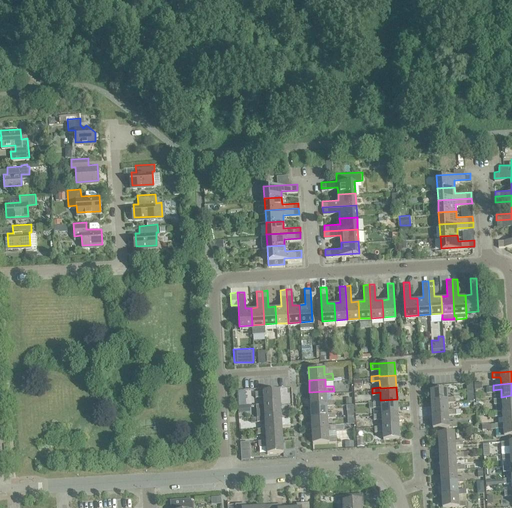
[(430,388),(431,401),(447,400),(455,400),(455,395),(447,395),(446,387),(430,388)]
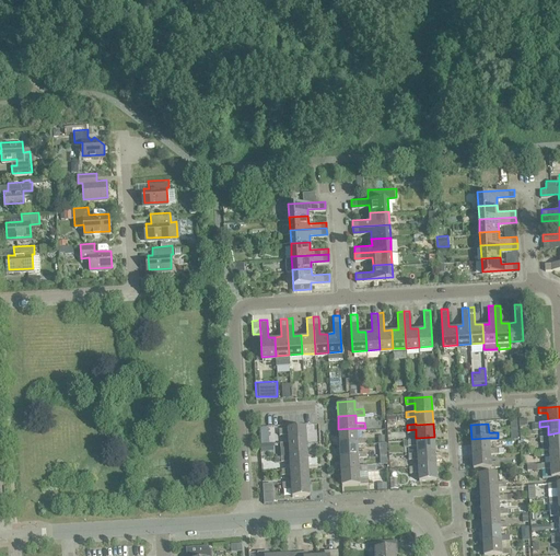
[(288,431),(289,439),(289,440),(306,439),(305,425),(289,426),(279,427),(279,432),(288,431)]
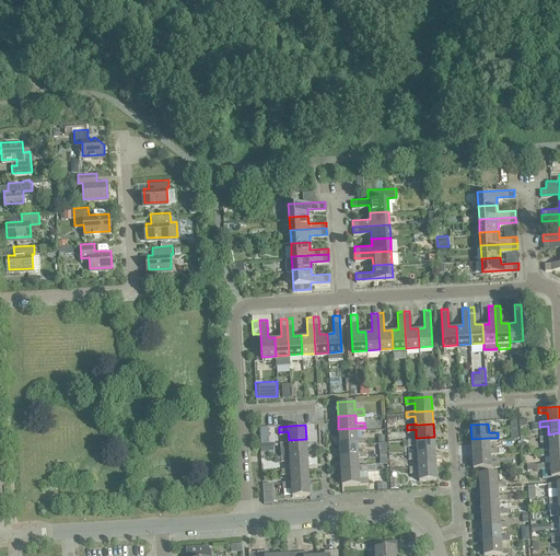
[(338,429),(339,442),(357,441),(365,441),(365,436),(357,436),(357,428),(338,429)]
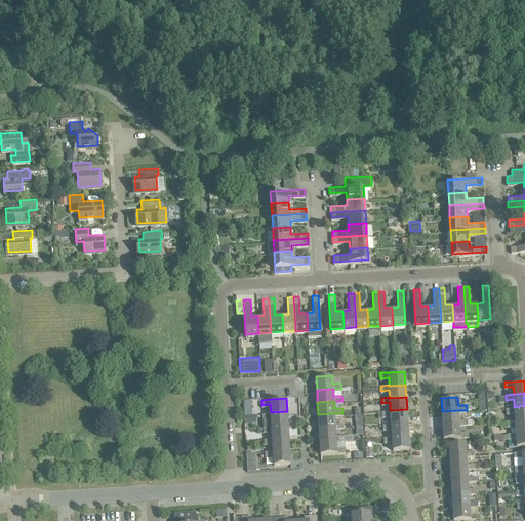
[(515,411),(515,418),(515,419),(524,418),(524,405),(514,407),(514,406),(506,407),(507,412),(515,411)]
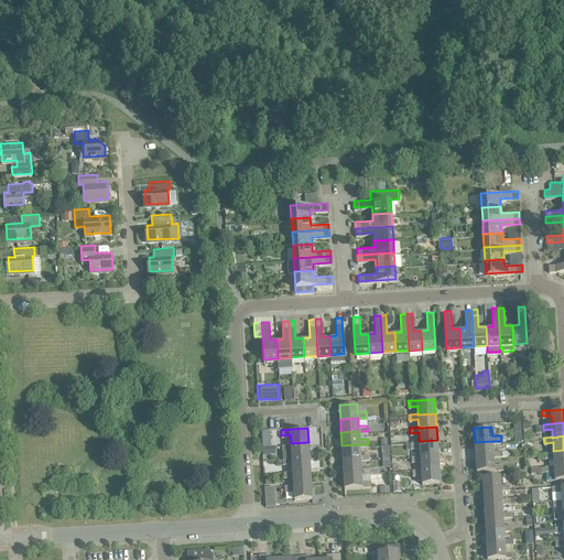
[(420,447),(420,454),(437,453),(437,440),(420,441),(419,441),(410,441),(411,447),(420,447)]
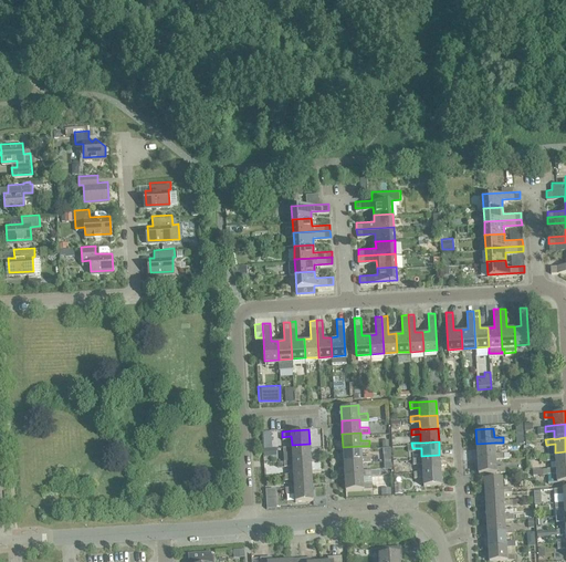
[(477,444),(478,457),(495,456),(504,456),(503,450),(494,450),(494,443),(477,444)]
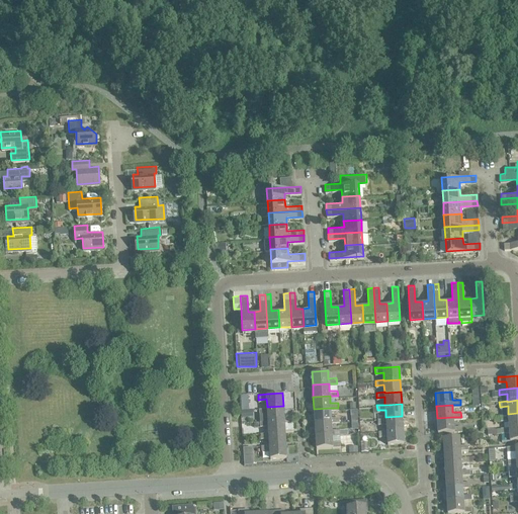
[(267,411),(267,419),(268,419),(284,418),(283,406),(267,407),(267,406),(259,407),(259,412),(267,411)]
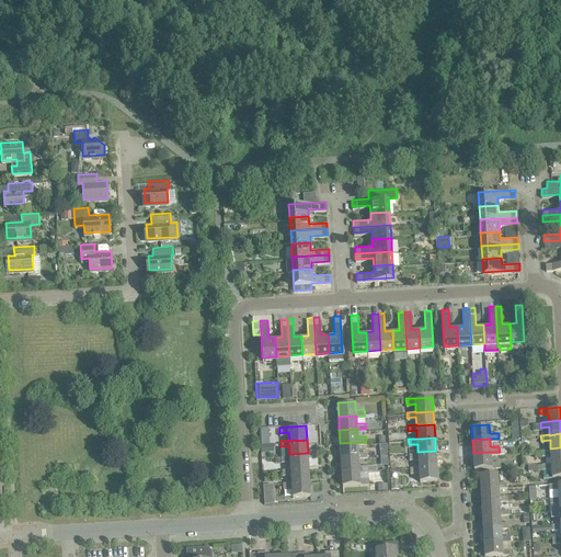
[(340,443),(341,456),(358,455),(358,456),(367,455),(367,450),(358,451),(357,442),(340,443)]
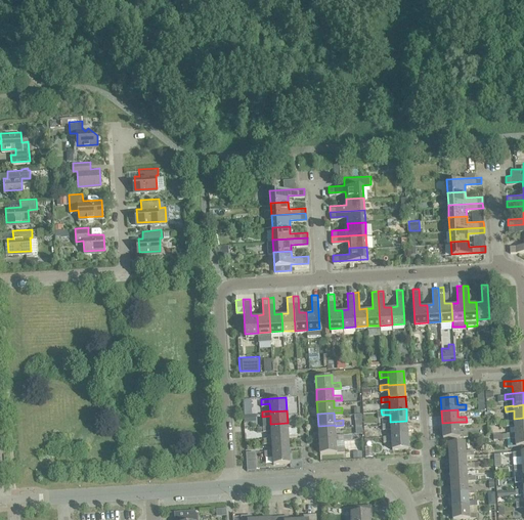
[(514,423),(515,431),(523,430),(523,418),(514,419),(514,418),(506,419),(506,424),(514,423)]
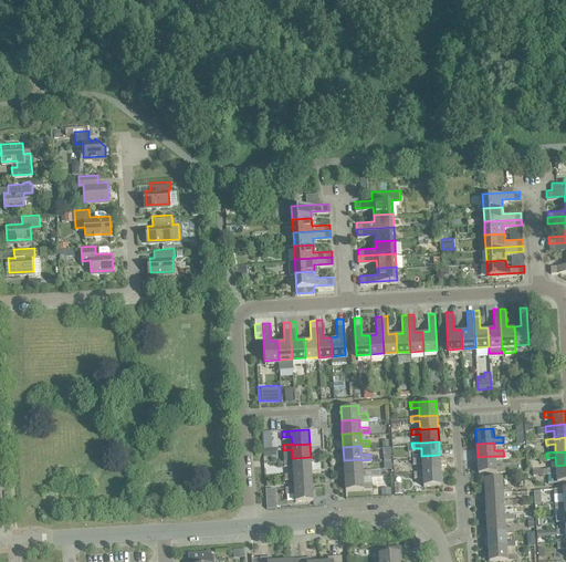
[(421,461),(422,469),(440,468),(439,455),(421,456),(412,456),(413,461),(421,461)]
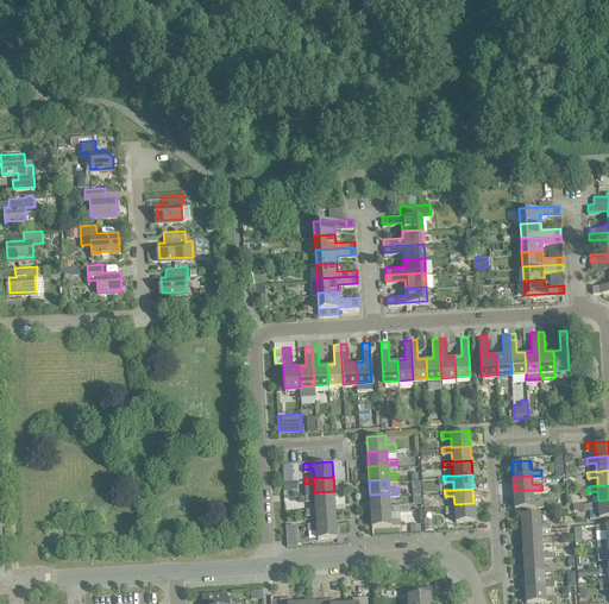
[(533,490),(514,491),(514,507),(533,505),(542,504),(542,498),(533,499),(533,490)]
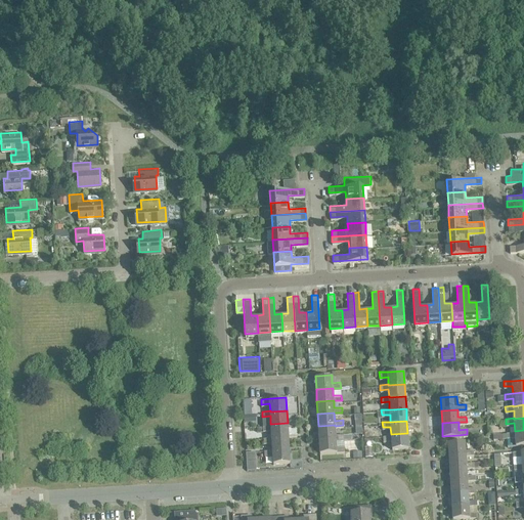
[(271,429),(271,436),(288,435),(288,423),(271,424),(270,424),(263,424),(263,429),(271,429)]
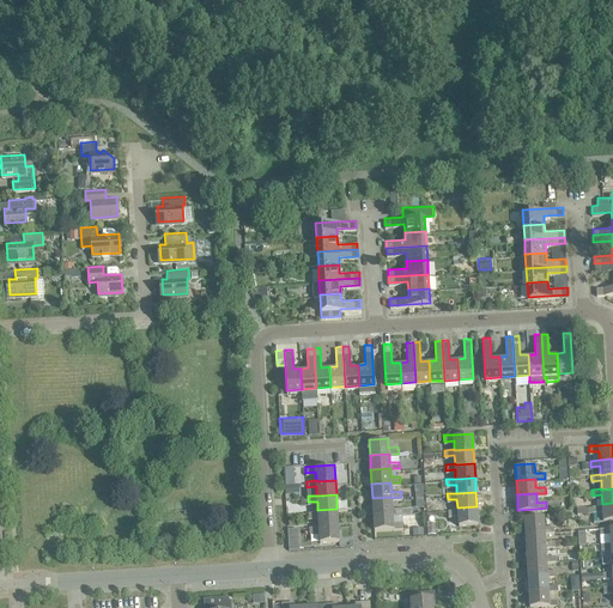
[(372,498),(374,512),(393,511),(393,512),(402,511),(401,505),(392,506),(392,498),(392,497),(372,498)]
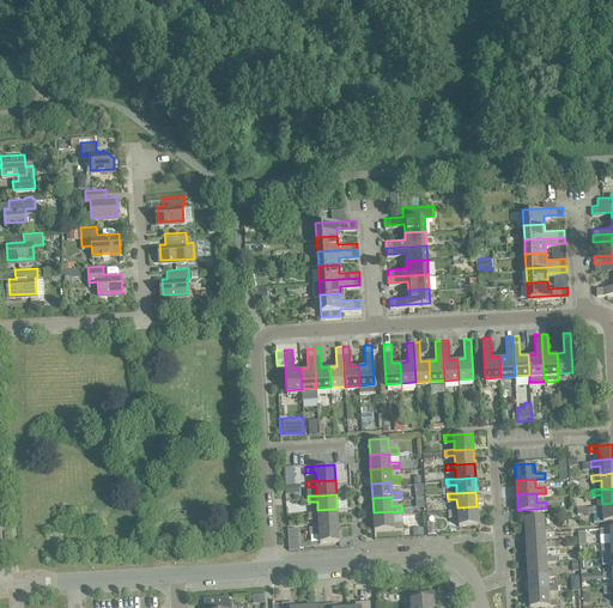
[(612,503),(602,504),(586,504),(584,504),(586,510),(602,510),(604,518),(612,517),(612,503)]
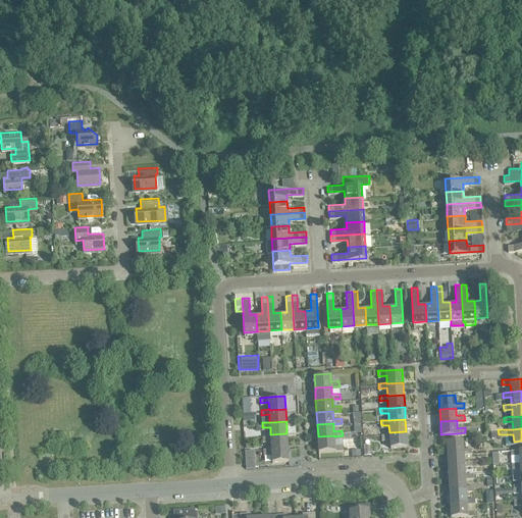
[(389,432),(381,432),(381,438),(389,437),(390,446),(407,445),(406,431),(389,432)]
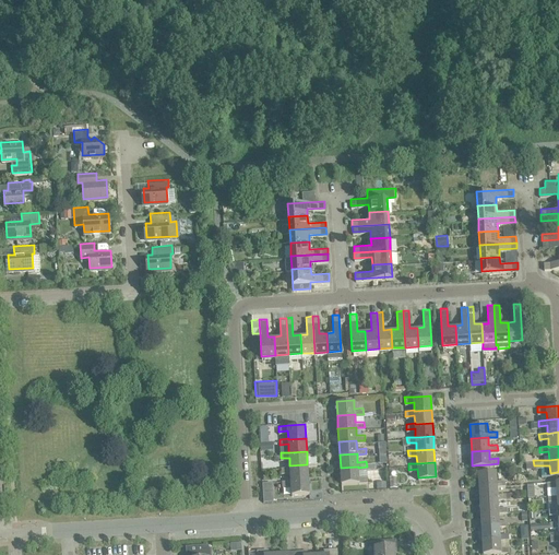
[(290,471),(290,479),(308,477),(307,464),(289,465),(281,465),(282,471),(290,471)]
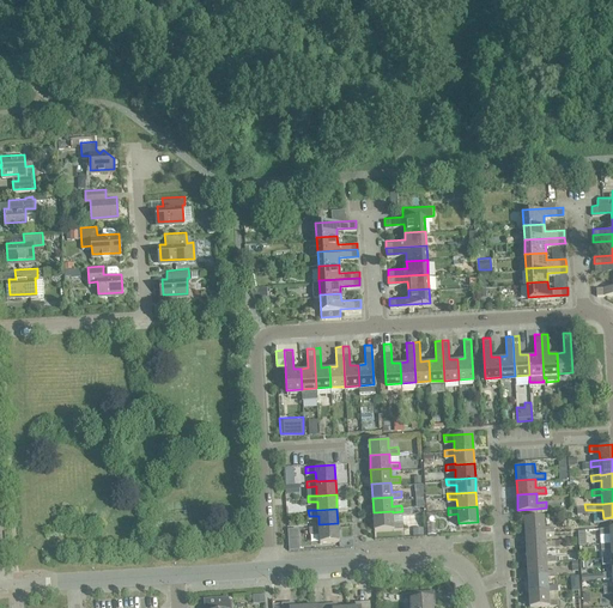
[(393,511),(374,512),(374,528),(393,527),(402,527),(402,520),(393,521),(393,512),(393,511)]
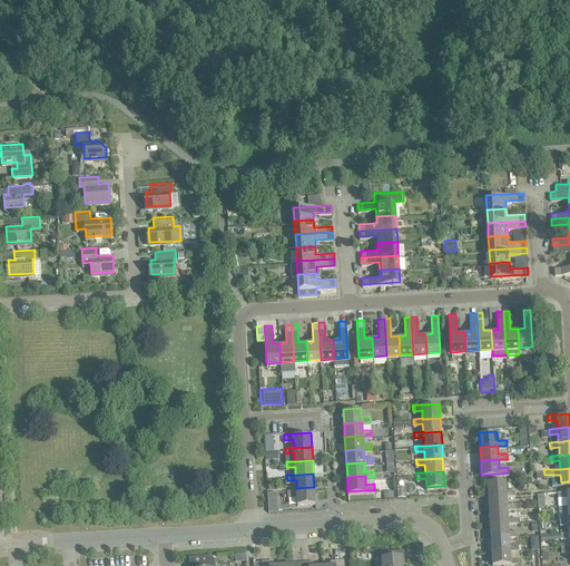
[(488,480),(489,495),(507,494),(516,494),(514,488),(505,488),(505,479),(488,480)]
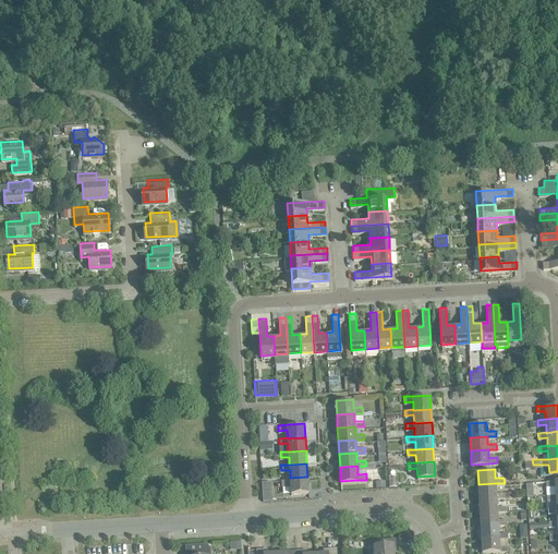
[(290,478),(281,478),(281,484),(290,483),(291,492),(308,491),(307,477),(290,478)]
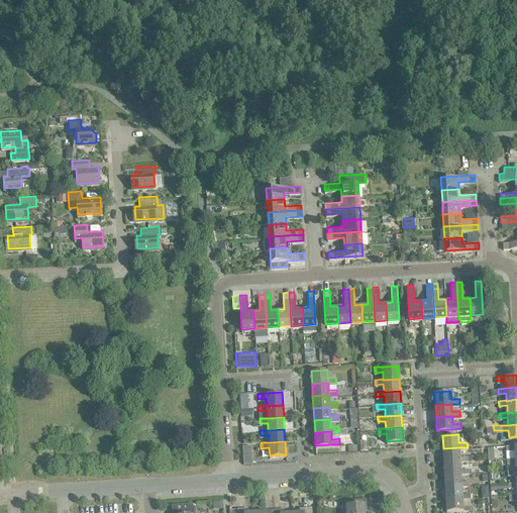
[(506,444),(507,456),(515,455),(515,456),(516,455),(516,443),(515,443),(506,444)]
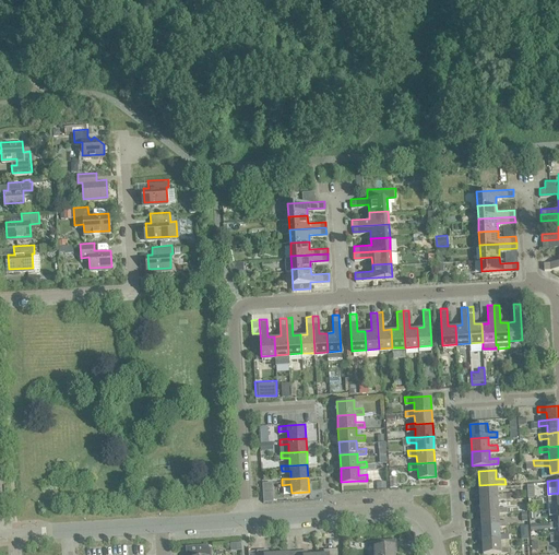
[(479,485),(479,498),(497,497),(506,497),(506,492),(497,492),(497,484),(479,485)]
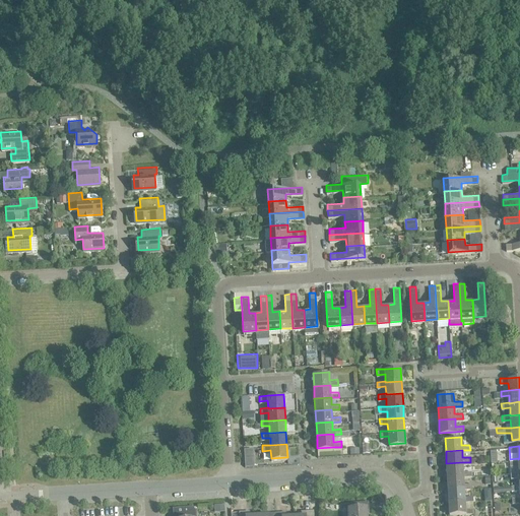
[(518,463),(518,470),(518,471),(519,470),(519,458),(518,459),(518,458),(510,459),(510,464),(518,463)]
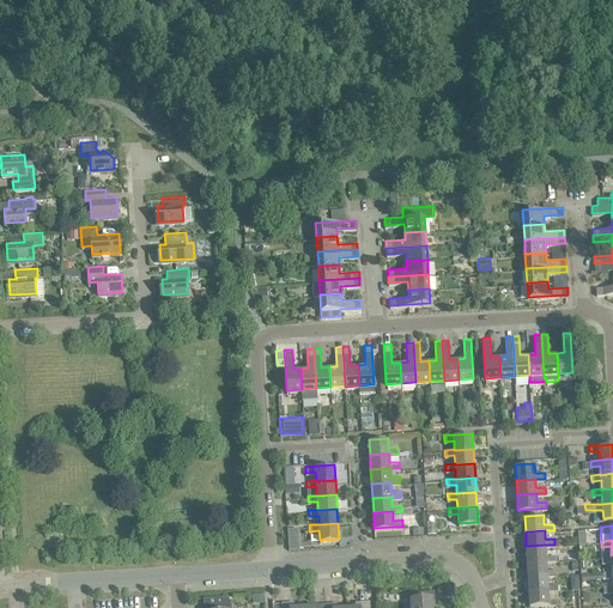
[(526,546),(527,560),(546,559),(556,559),(556,553),(546,553),(545,545),(526,546)]
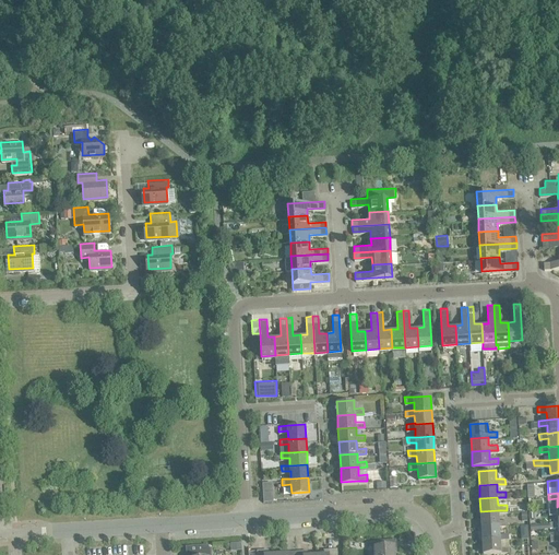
[(558,511),(558,520),(558,519),(558,506),(557,507),(557,506),(548,507),(549,512),(558,511)]
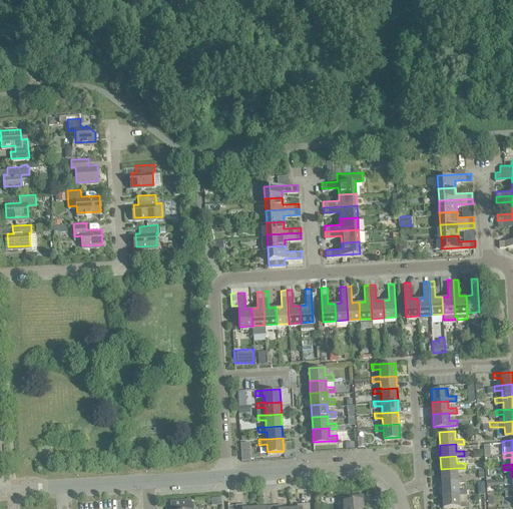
[(441,469),(442,481),(458,480),(458,481),(466,480),(465,475),(458,476),(457,468),(441,469)]
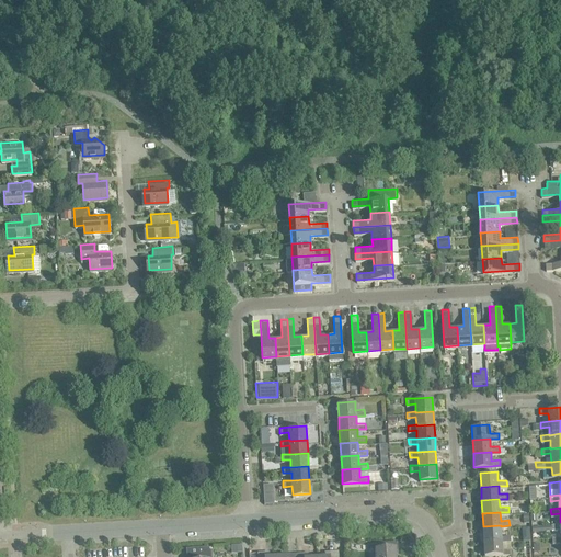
[(560,527),(560,535),(560,521),(560,522),(551,522),(551,527),(560,527)]
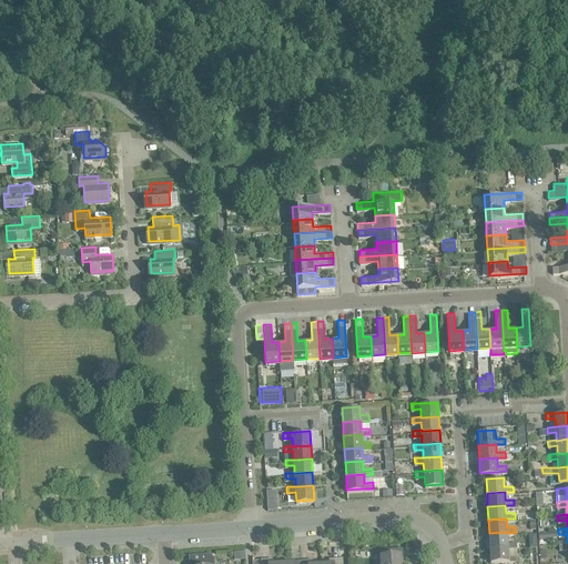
[(489,533),(489,546),(507,545),(507,546),(516,545),(516,540),(507,541),(507,533),(507,532),(489,533)]
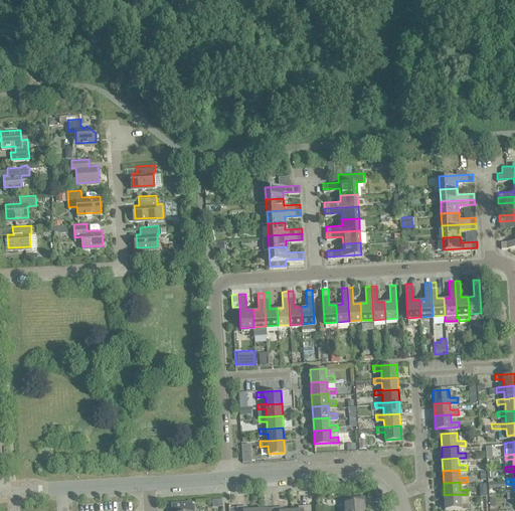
[(344,502),(344,510),(363,510),(363,501),(365,501),(364,494),(349,495),(349,502),(344,502)]
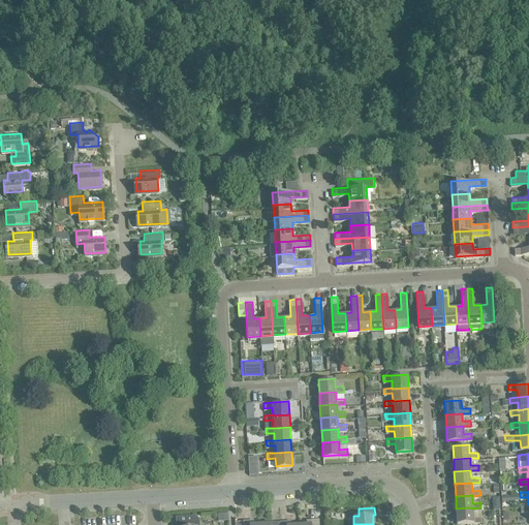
[(472,507),(456,508),(457,522),(473,521),(481,521),(481,515),(473,516),(472,508),(472,507)]
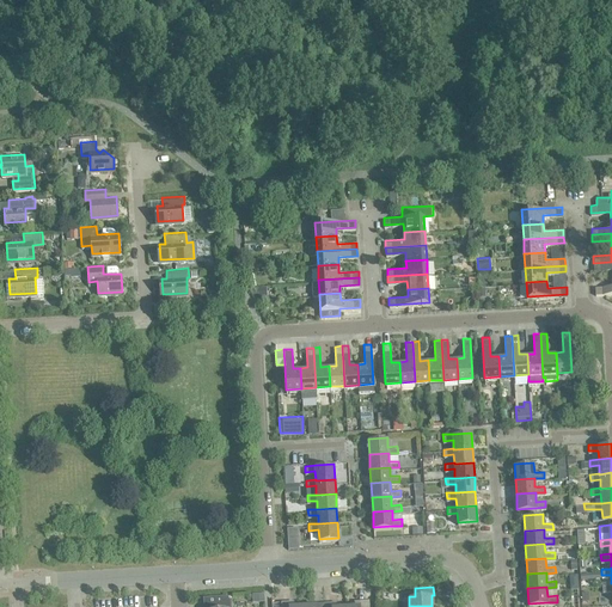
[(228,606),(231,606),(231,596),(227,595),(227,593),(203,594),(203,606),(228,606)]
